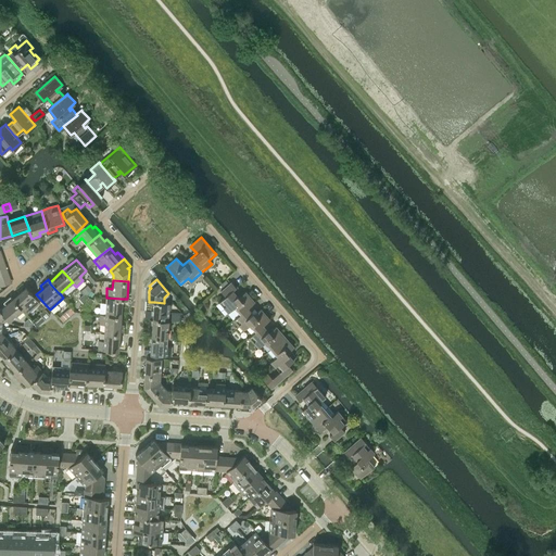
[(232,290),(236,288),(231,281),(220,291),(225,297),(218,302),(228,312),(231,310),(237,316),(248,307),(254,302),(245,291),(238,297),(232,290)]
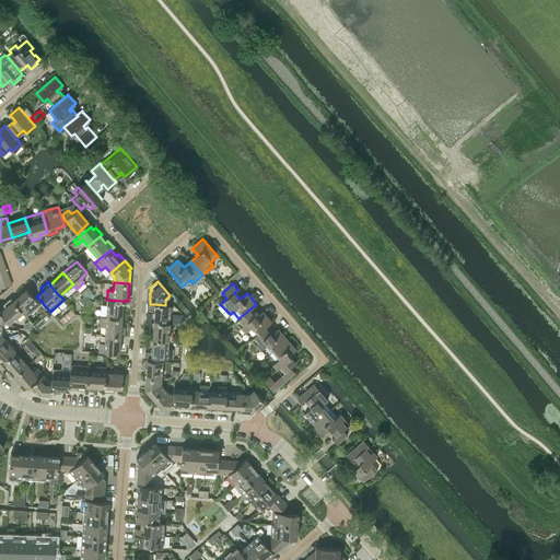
[(32,311),(39,305),(25,289),(12,301),(23,313),(22,313),(26,317),(32,311)]
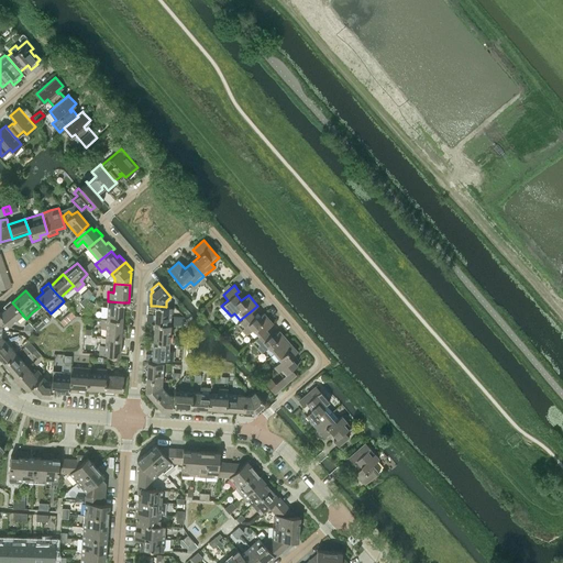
[(12,302),(10,299),(10,300),(3,306),(6,308),(0,312),(0,315),(6,321),(6,322),(9,326),(22,315),(23,315),(12,302)]
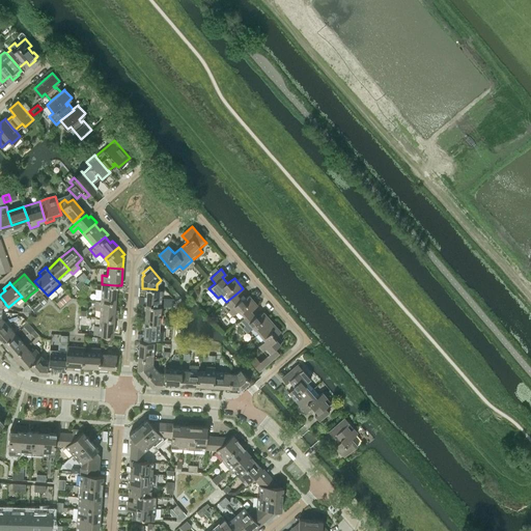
[(115,302),(116,285),(102,284),(101,301),(115,302)]
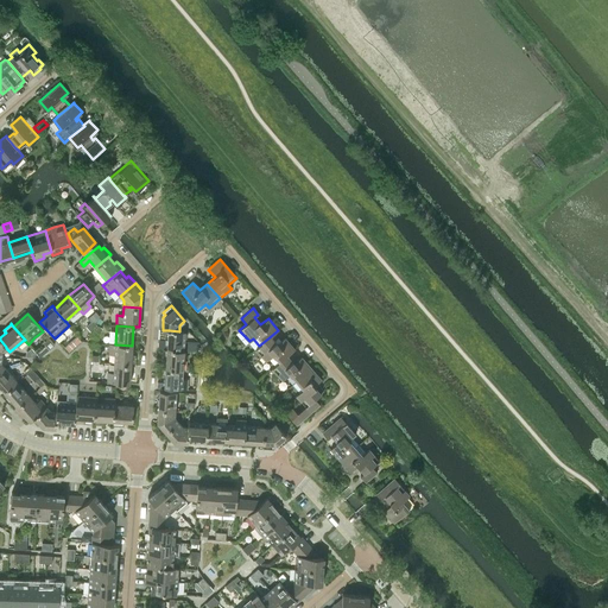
[(179,330),(179,331),(169,330),(166,349),(184,350),(185,331),(179,330)]
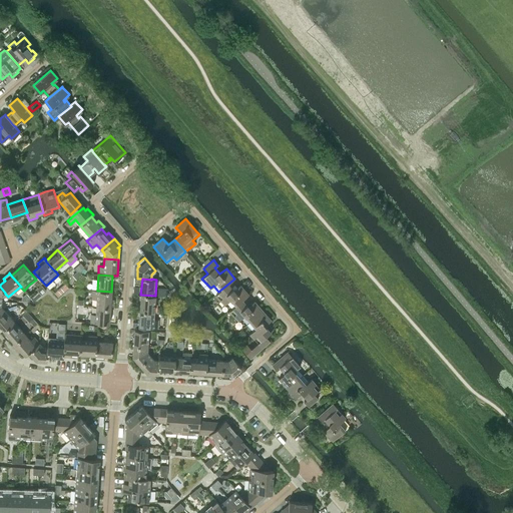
[(59,297),(69,288),(65,284),(55,293),(59,297)]
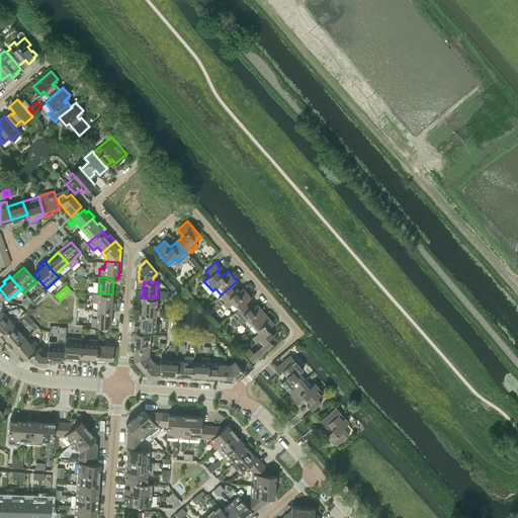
[(236,292),(231,286),(221,294),(218,297),(227,308),(230,305),(235,311),(245,303),(251,297),(243,287),(236,292)]
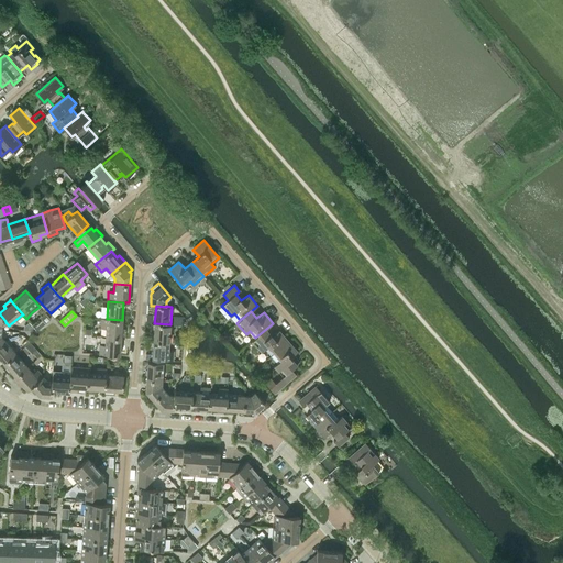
[(107,319),(101,318),(100,328),(106,328),(106,337),(121,338),(124,338),(125,329),(122,328),(122,320),(107,319)]
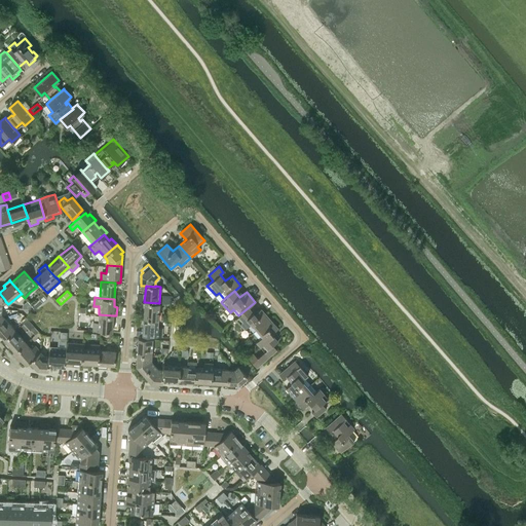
[(23,304),(23,308),(34,308),(31,305),(27,300),(23,304)]
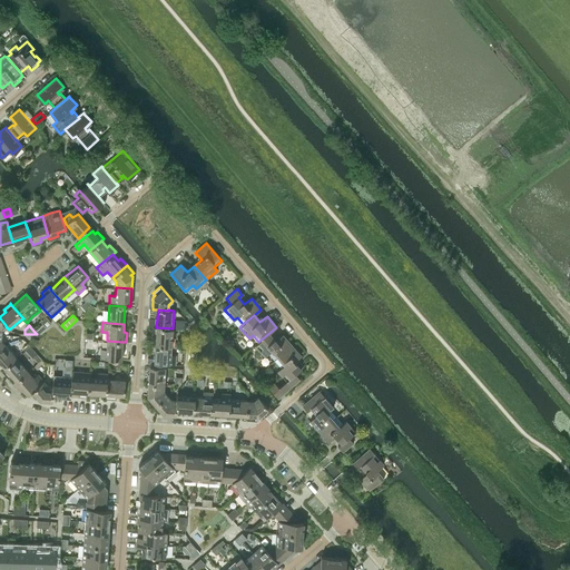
[(156,327),(153,327),(153,336),(156,337),(155,345),(172,346),(173,328),(156,327)]
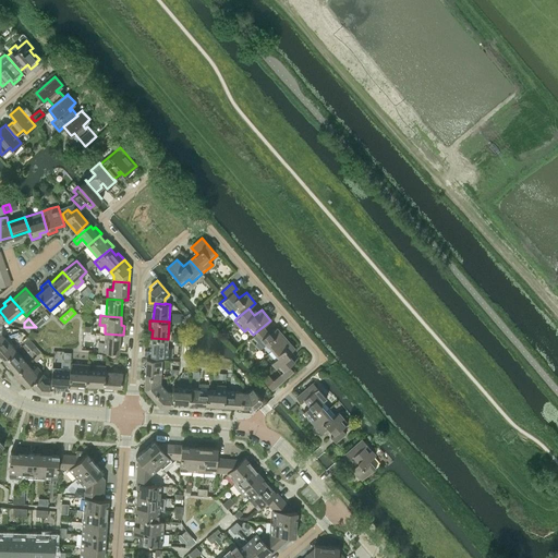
[(269,334),(264,326),(253,335),(250,338),(259,349),(263,346),(268,352),(286,338),(277,327),(269,334)]
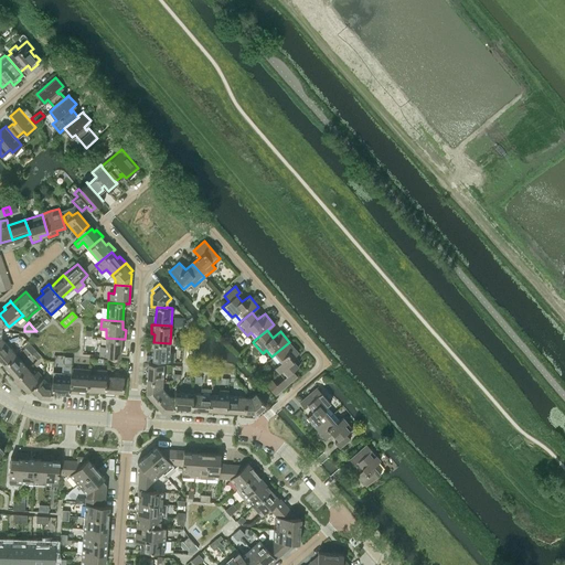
[(120,356),(121,339),(106,338),(105,345),(99,345),(99,355),(120,356)]
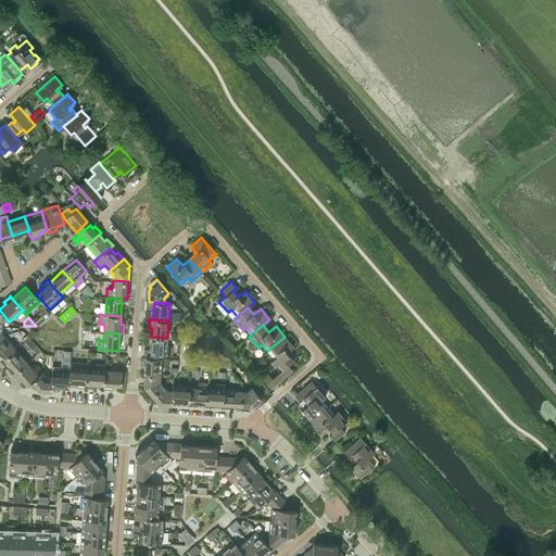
[(4,359),(16,349),(4,336),(0,339),(0,354),(4,358),(4,359)]
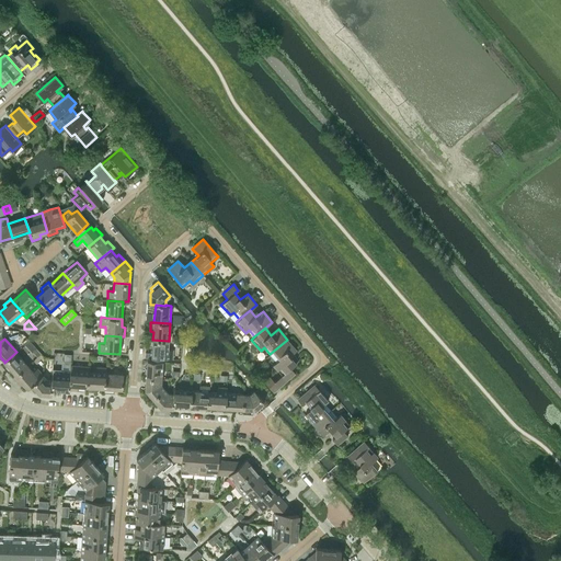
[(168,348),(169,341),(152,340),(151,357),(172,359),(173,350),(168,348)]
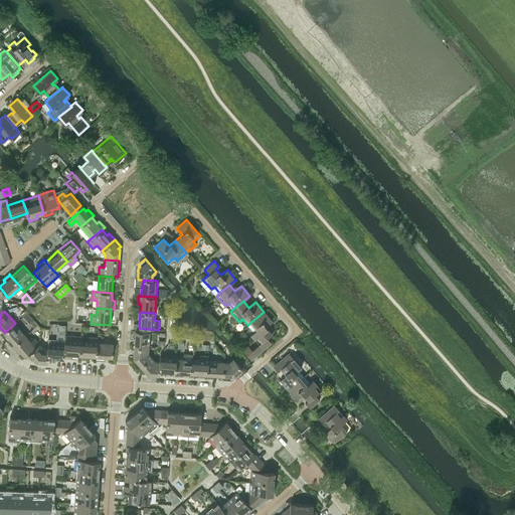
[(266,327),(272,321),(264,312),(247,325),(253,332),(250,334),(259,344),(251,350),(247,345),(242,349),(251,360),(271,342),(267,338),(272,333),(266,327)]
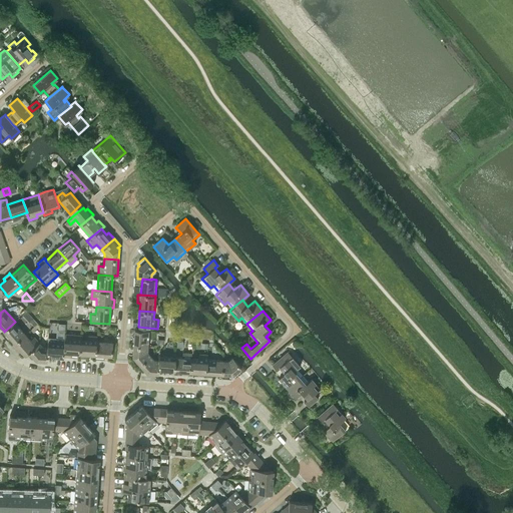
[(14,344),(25,334),(15,322),(4,332),(4,331),(1,333),(7,340),(9,338),(14,344)]
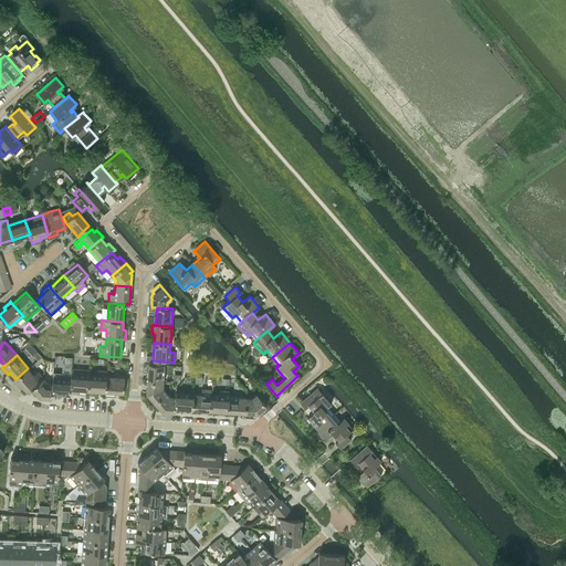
[(163,383),(164,365),(148,364),(147,381),(163,383)]
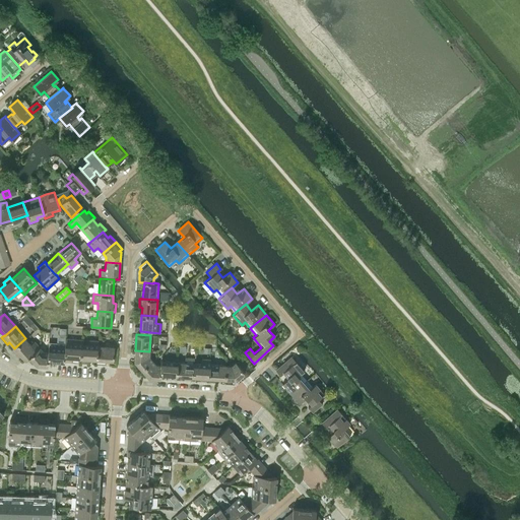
[(35,341),(30,344),(25,338),(14,348),(25,361),(29,358),(28,358),(36,351),(36,350),(40,347),(35,341)]
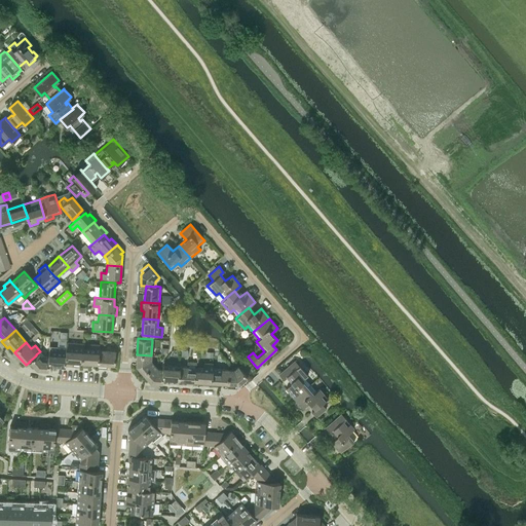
[(83,343),(66,342),(66,346),(65,352),(66,352),(65,362),(81,363),(82,348),(83,343)]
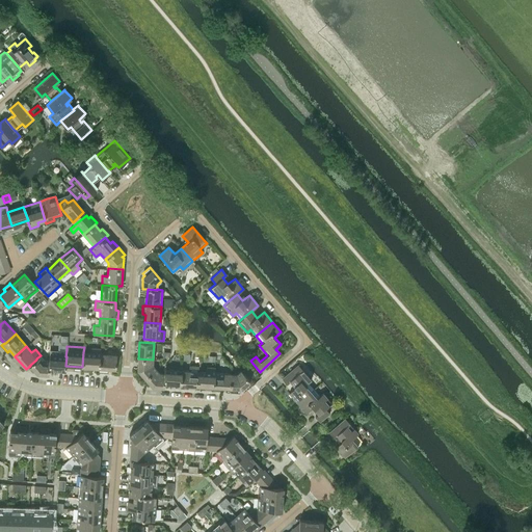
[(101,348),(100,348),(91,348),(90,353),(83,352),(82,367),(81,370),(90,371),(90,368),(99,368),(100,353),(101,348)]
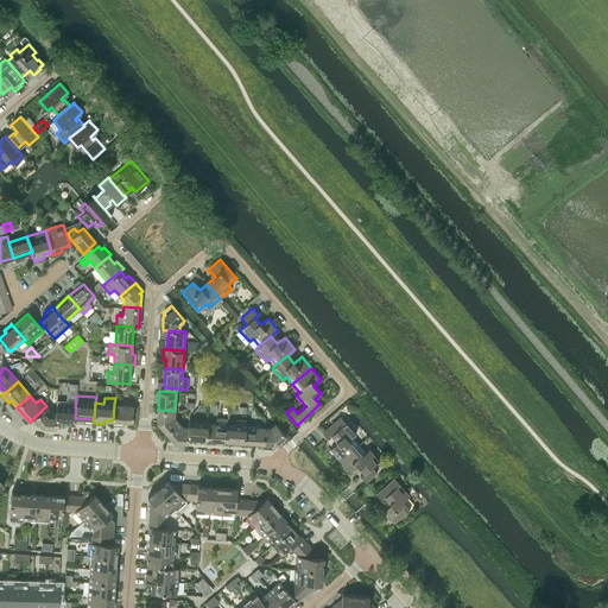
[(75,407),(76,400),(65,400),(65,406),(56,405),(56,411),(56,423),(75,424),(75,418),(76,407),(75,407)]
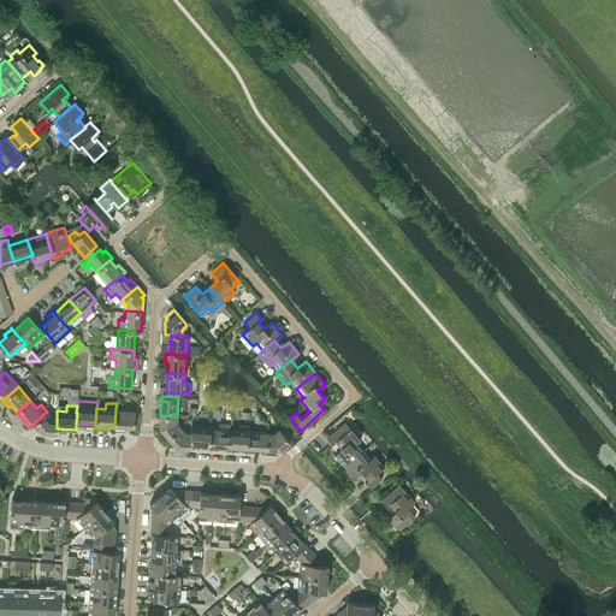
[(135,410),(116,409),(114,426),(113,430),(124,431),(124,427),(134,428),(135,410)]
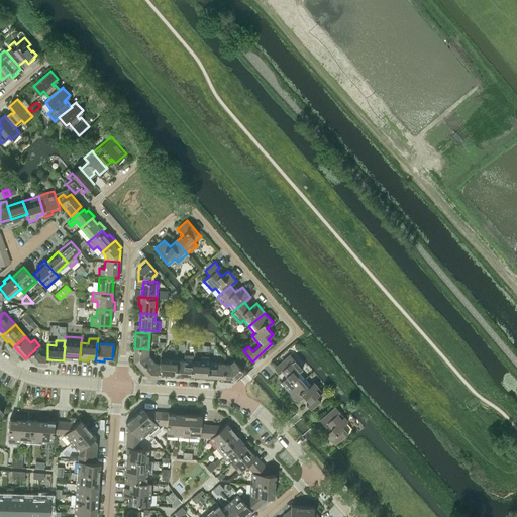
[(42,349),(39,345),(35,348),(35,349),(28,355),(29,355),(35,364),(47,365),(47,359),(47,349),(42,349)]
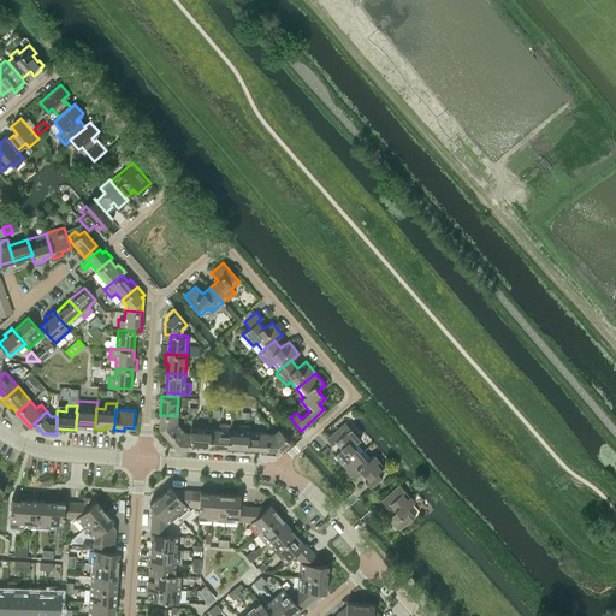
[(177,422),(177,416),(160,415),(159,428),(167,438),(181,427),(177,422)]
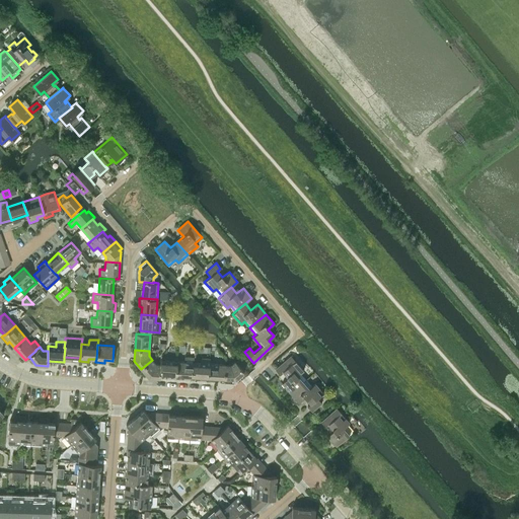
[(177,361),(175,375),(192,376),(193,362),(194,357),(184,357),(183,362),(177,361)]
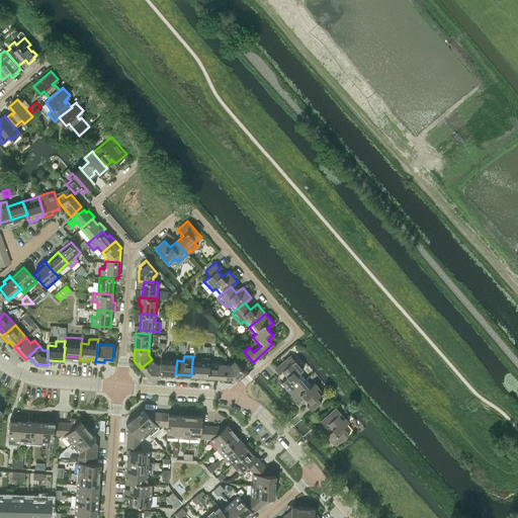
[(209,357),(200,357),(200,362),(192,361),(191,375),(207,376),(208,362),(209,362),(209,357)]
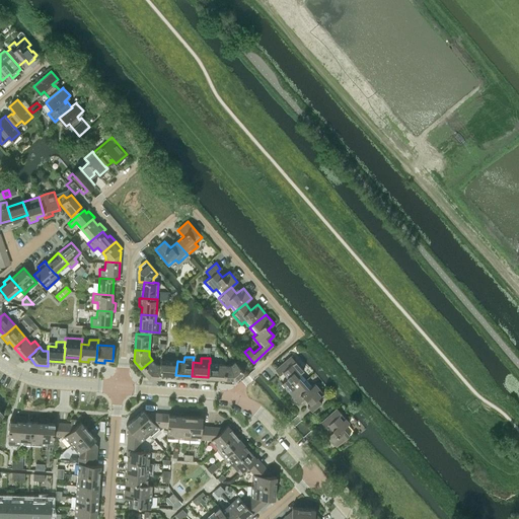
[(160,364),(155,364),(152,360),(141,369),(148,377),(160,378),(160,374),(160,364)]
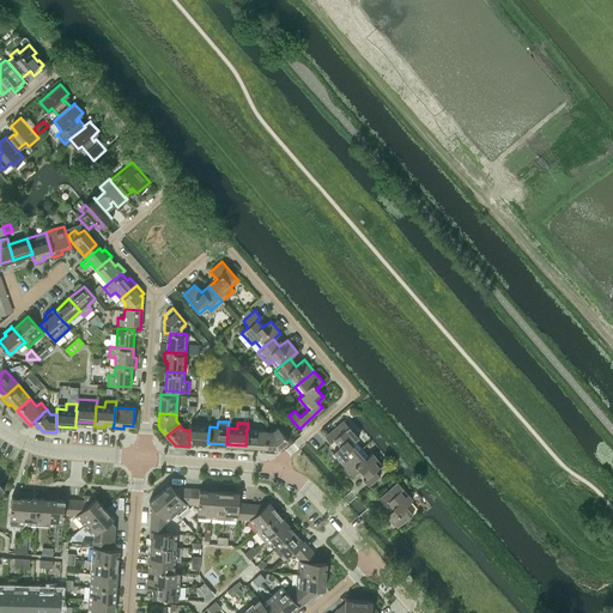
[(210,426),(190,425),(189,425),(189,430),(189,442),(207,443),(210,426)]
